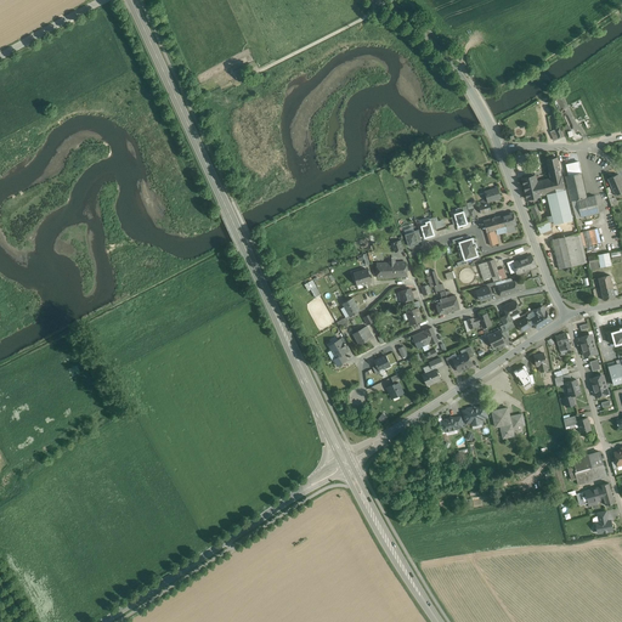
[(249,68),(235,75),(237,79),(252,72),(249,68)]
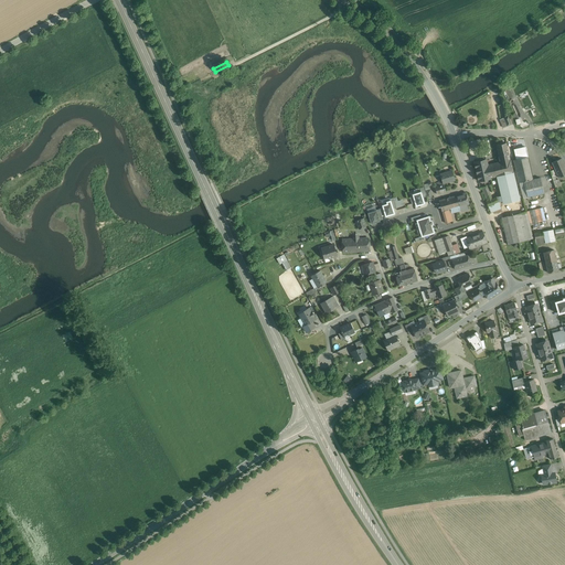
[(510,115),(501,119),(504,127),(512,124),(510,119),(511,118),(510,115)]
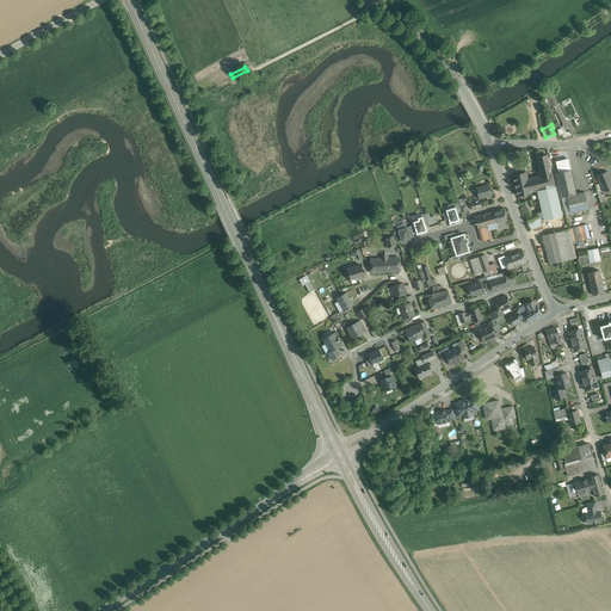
[(548,155),(536,158),(538,166),(550,164),(548,155)]
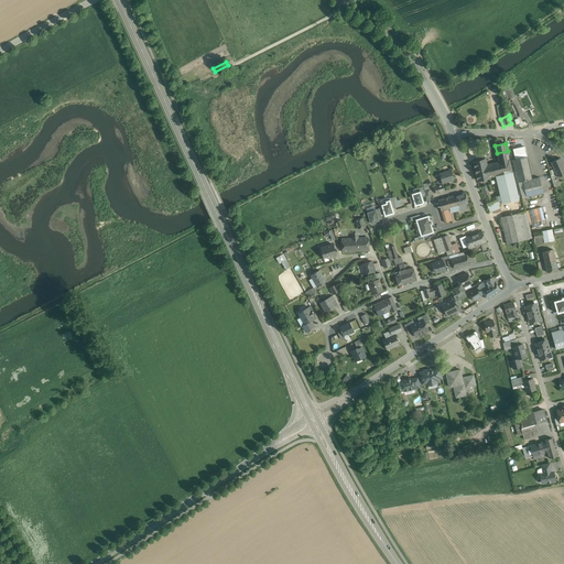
[(508,151),(497,153),(499,162),(509,160),(508,151)]
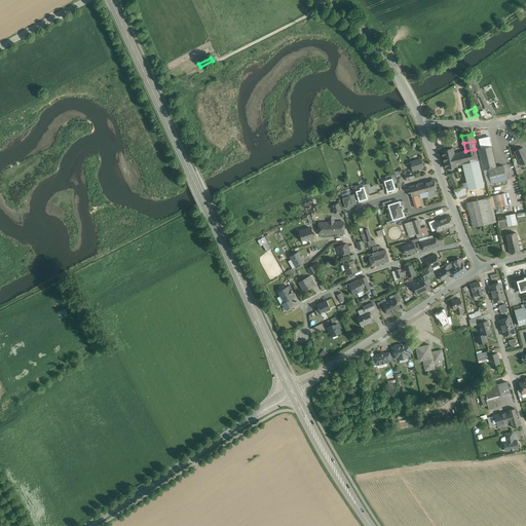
[(491,146),(478,149),(483,171),(496,167),(491,146)]
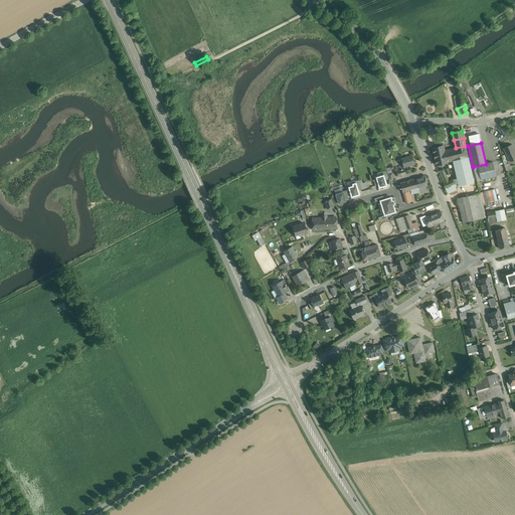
[(514,151),(512,145),(503,148),(509,162),(514,159),(514,151)]
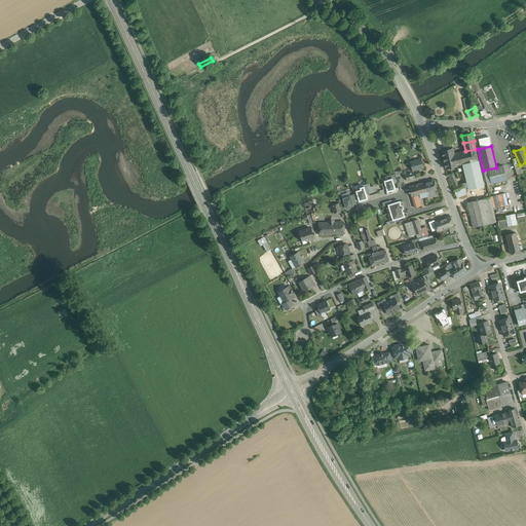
[(452,149),(442,151),(446,168),(456,166),(456,165),(454,153),(452,149)]
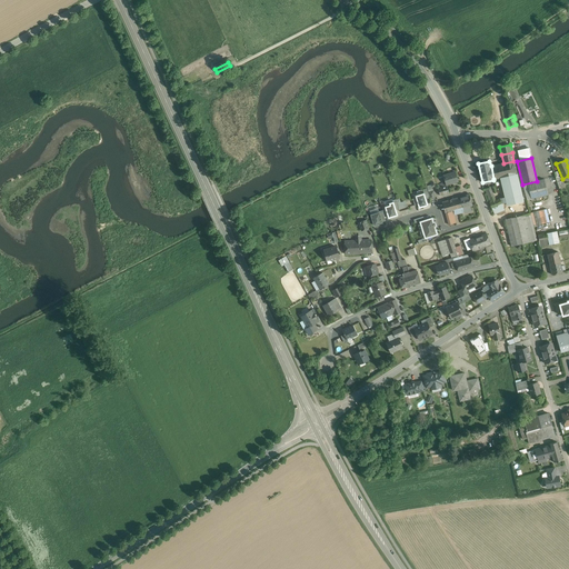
[(503,163),(491,166),(493,179),(500,178),(517,173),(513,161),(503,163)]
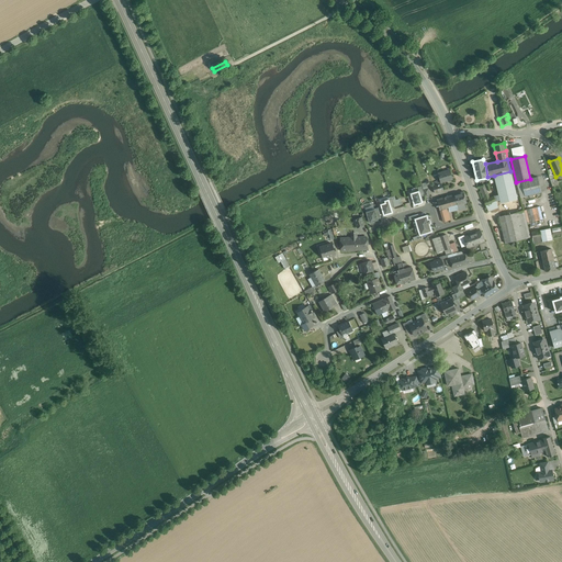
[(450,170),(438,173),(440,180),(440,182),(452,179),(450,170)]
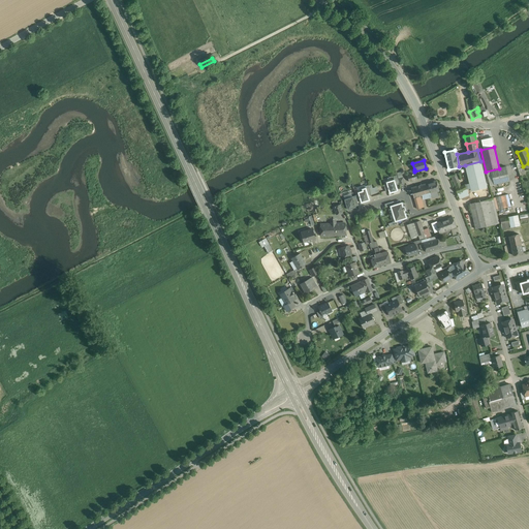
[(480,161),(465,165),(471,191),(487,187),(480,161)]
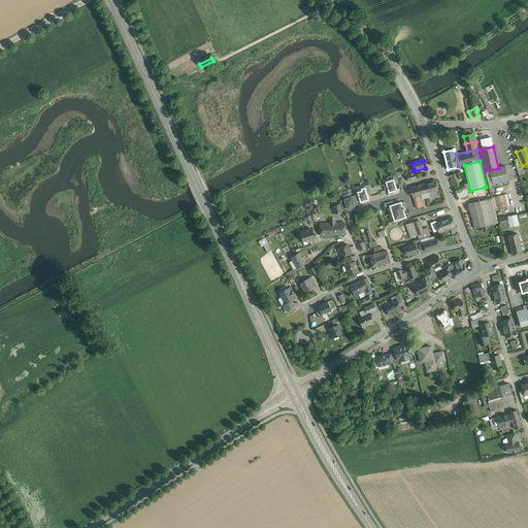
[(498,168),(485,171),(489,186),(497,184),(501,183),(508,180),(505,166),(498,168)]
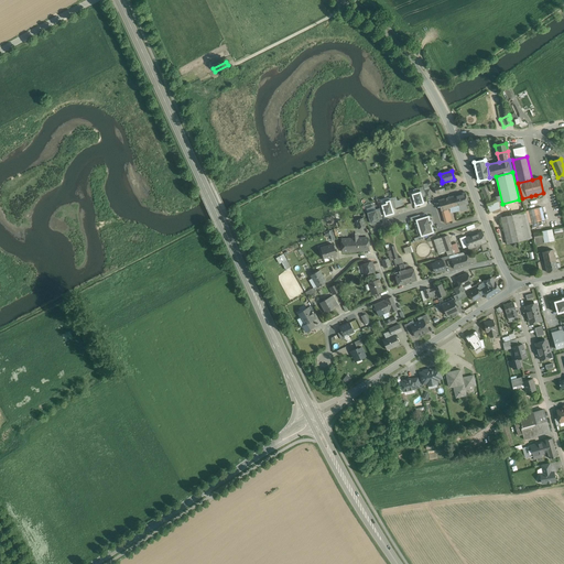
[(438,184),(434,185),(436,194),(445,192),(442,183),(438,184)]
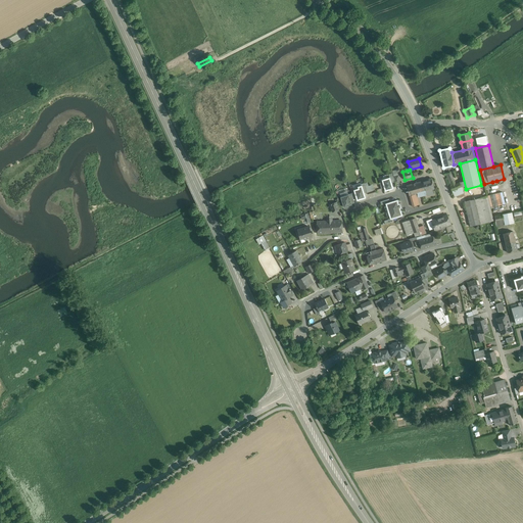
[(456,184),(450,172),(445,174),(450,186),(456,184)]
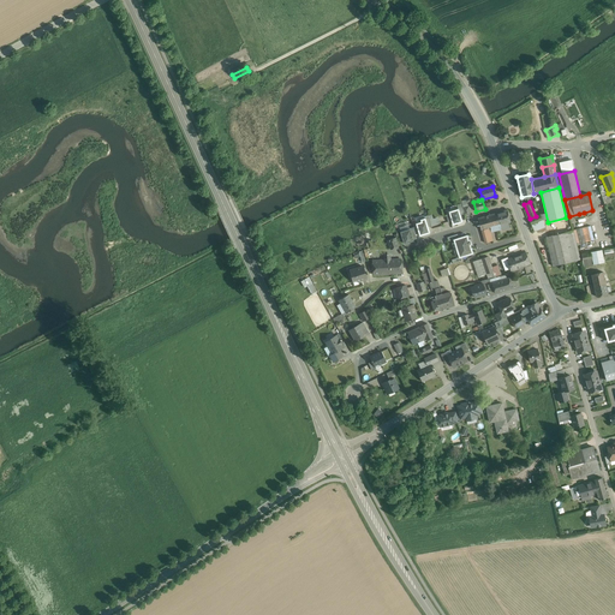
[(458,209),(449,212),(449,214),(452,221),(453,225),(458,224),(463,222),(460,215),(459,209),(458,209)]
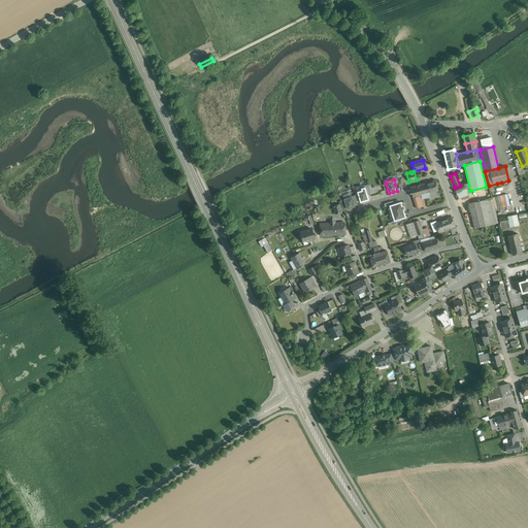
[(435,180),(410,188),(413,197),(421,195),(422,195),(430,193),(431,198),(437,196),(436,191),(438,190),(435,180)]
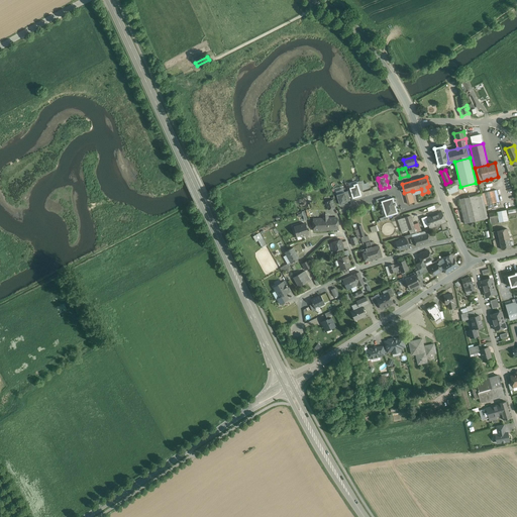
[(363,180),(359,181),(363,190),(370,188),(369,182),(364,184),(363,180)]
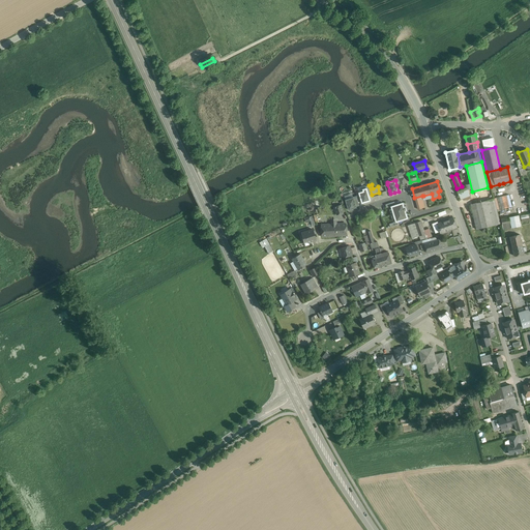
[(457,188),(459,195),(468,190),(466,185),(462,186),(457,188)]
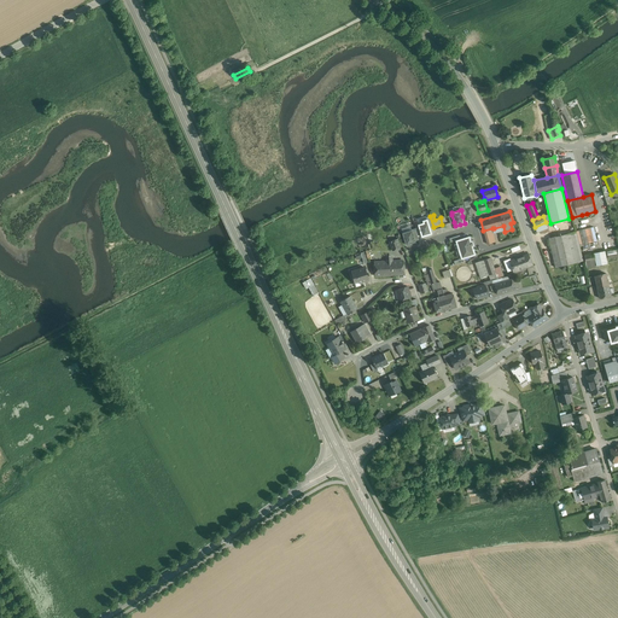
[(427,220),(423,221),(424,223),(418,225),(419,227),(421,234),(421,237),(431,234),(430,228),(427,220)]
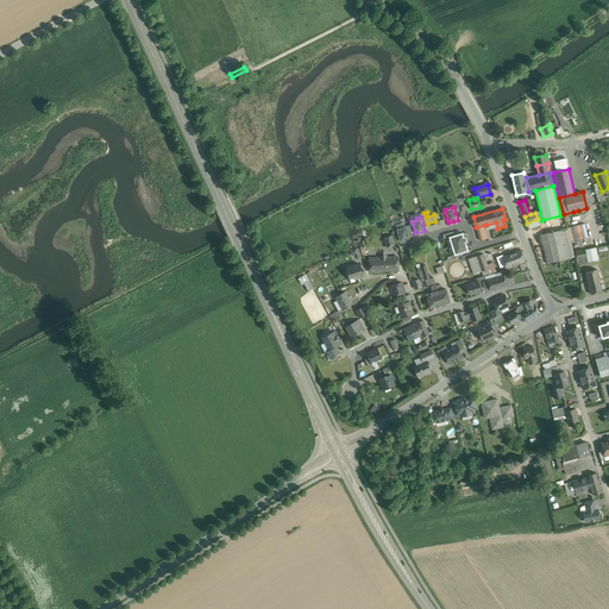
[(572,242),(589,237),(585,223),(569,227),(572,242)]
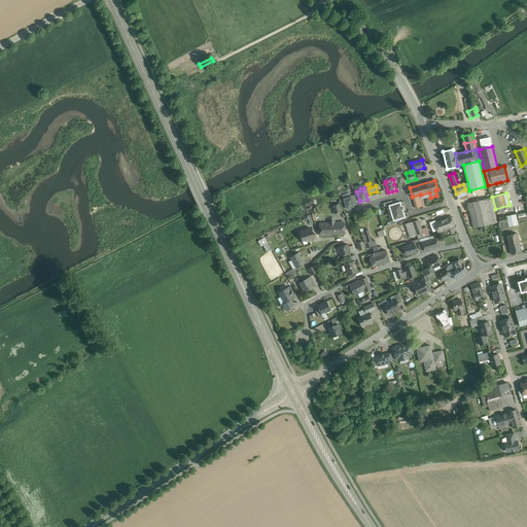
[(420,195),(412,197),(416,208),(423,206),(420,195)]
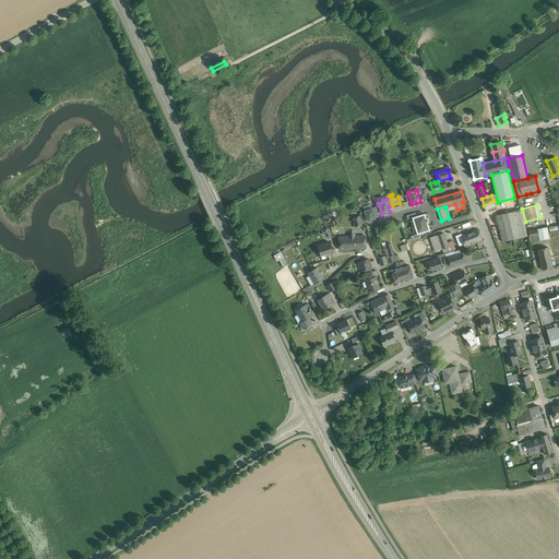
[(372,209),(364,211),(367,222),(376,218),(376,217),(372,209)]
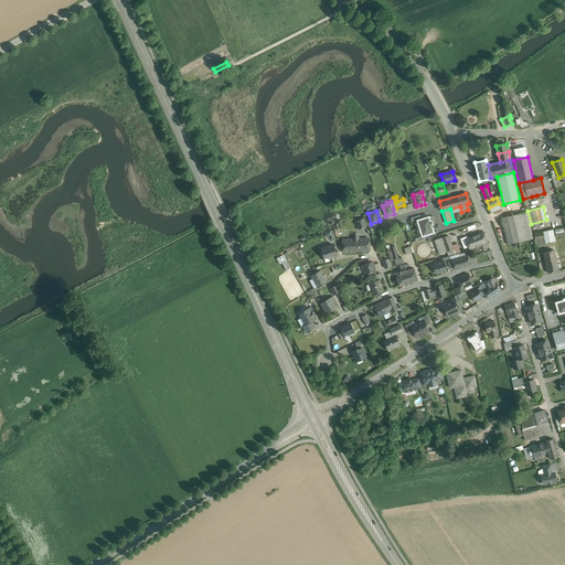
[(533,238),(526,212),(523,213),(530,240),(533,238)]
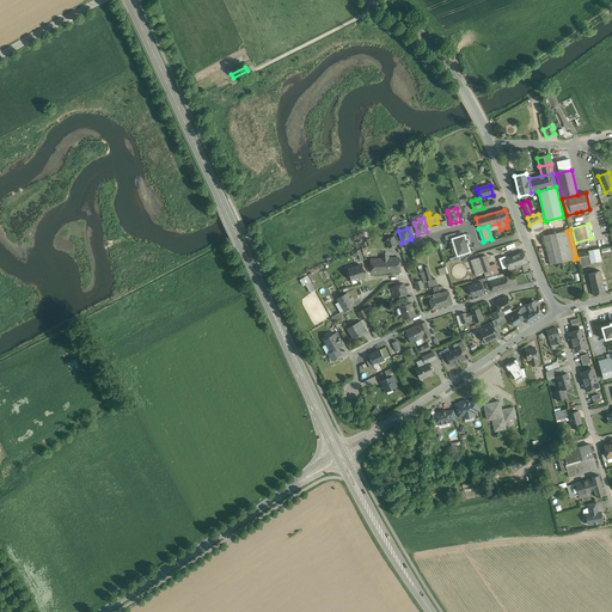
[(567,231),(543,236),(550,265),(574,259),(567,231)]
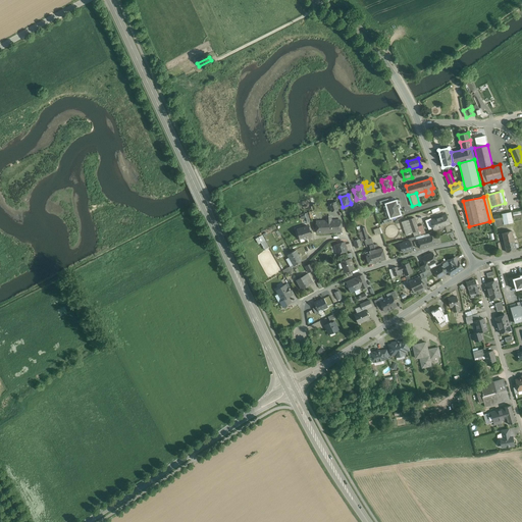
[(389,202),(385,203),(389,218),(389,219),(393,218),(402,215),(399,207),(400,207),(399,204),(398,204),(397,200),(389,202)]
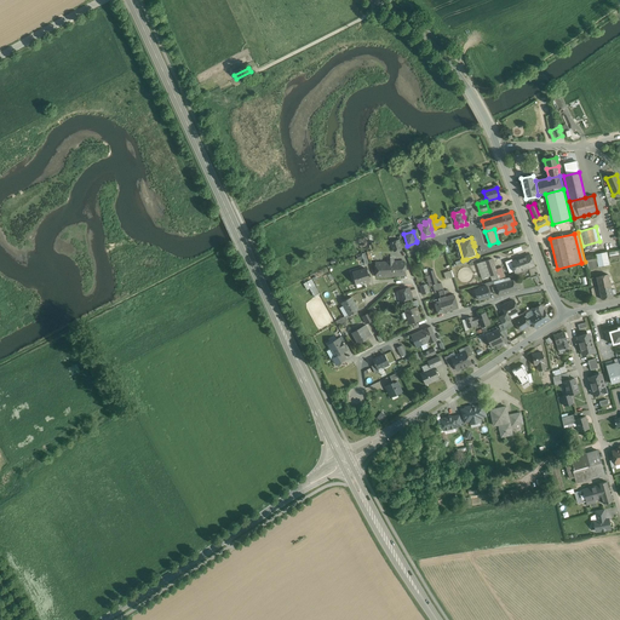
[(399,240),(391,242),(394,252),(401,248),(399,240)]
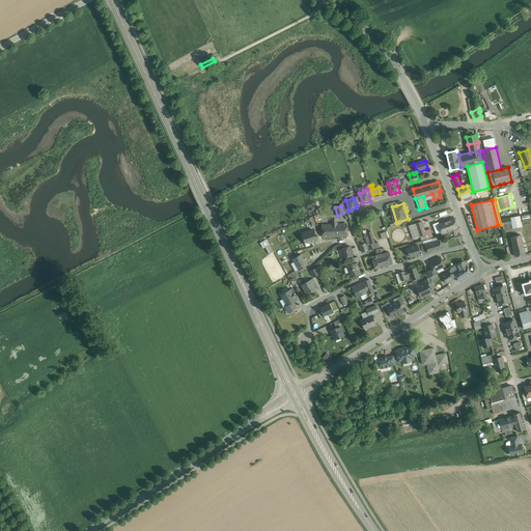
[(454,218),(446,221),(449,231),(457,228),(454,218)]
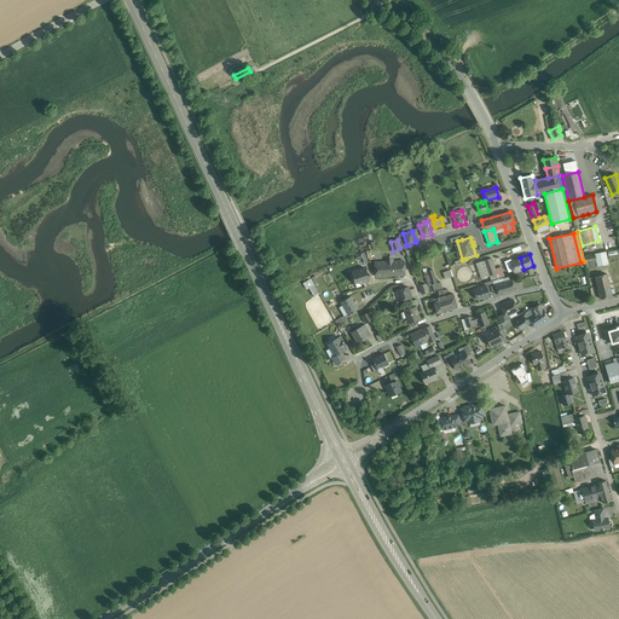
[(393,256),(387,256),(387,262),(383,262),(383,276),(398,276),(398,261),(393,261),(393,256)]
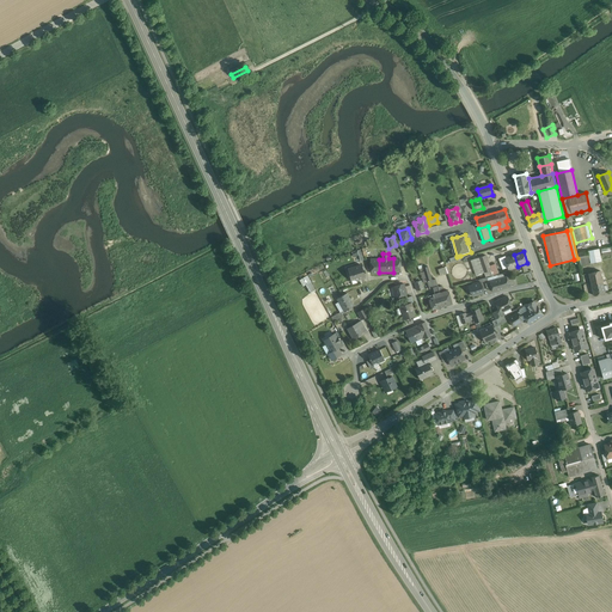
[(518,267),(514,255),(506,258),(509,268),(509,269),(518,267)]
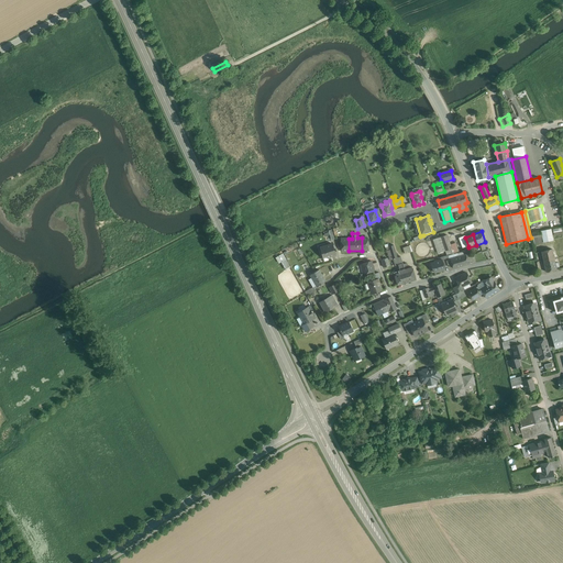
[(450,244),(446,235),(440,238),(445,251),(452,249),(450,244)]
